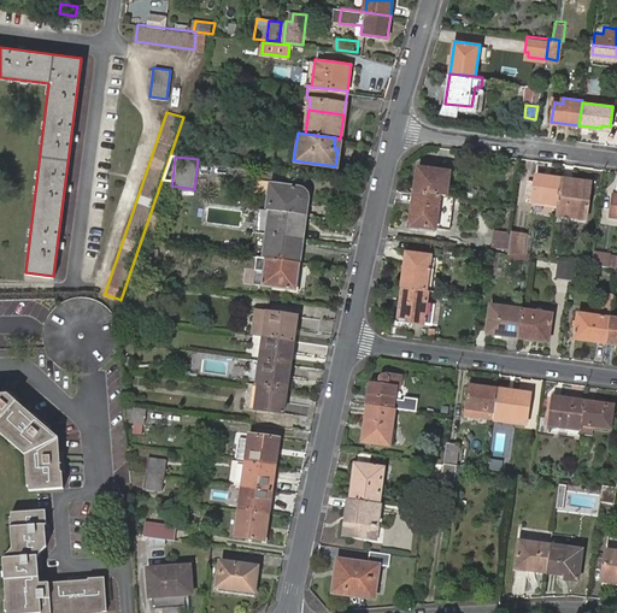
[(418,165),(415,189),(448,194),(451,170),(418,165)]
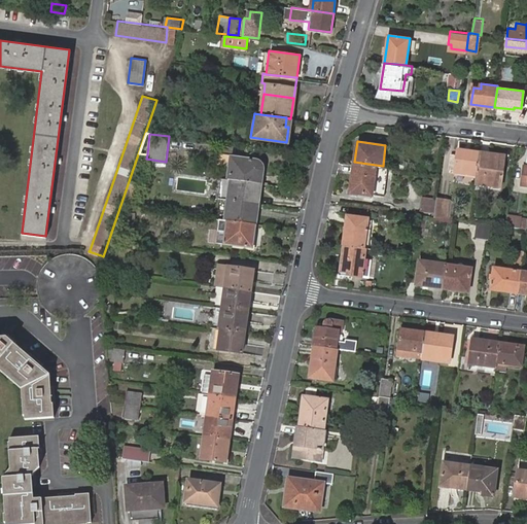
[(478,153),(478,150),(468,149),(468,153),(456,151),(454,170),(475,173),(478,153)]
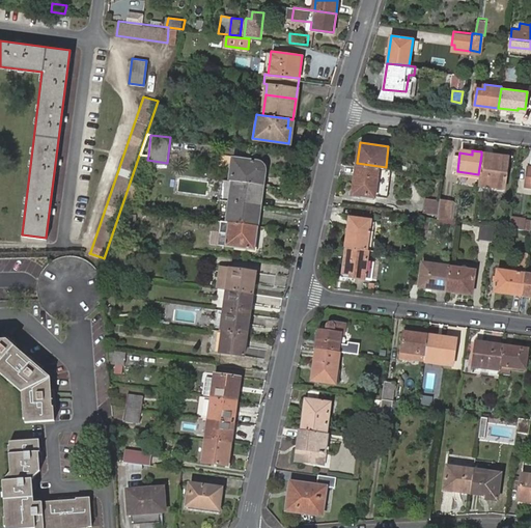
[(492,156),(481,155),(478,174),(477,183),(504,186),(507,156),(493,154),(492,156)]
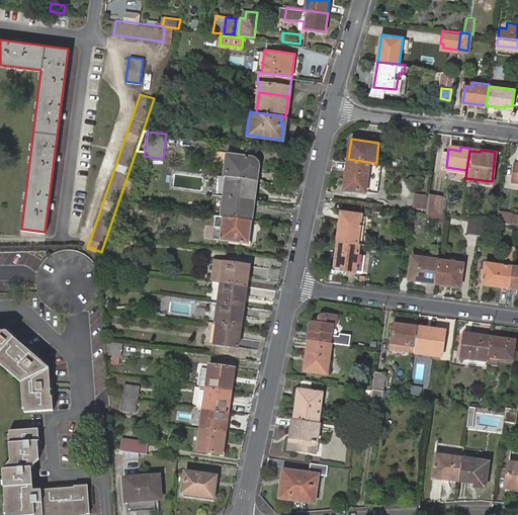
[(227,175),(257,179),(259,165),(256,165),(256,164),(256,162),(255,161),(254,159),(252,158),(250,158),(249,157),(247,157),(246,155),(227,152),(224,174),(227,175)]
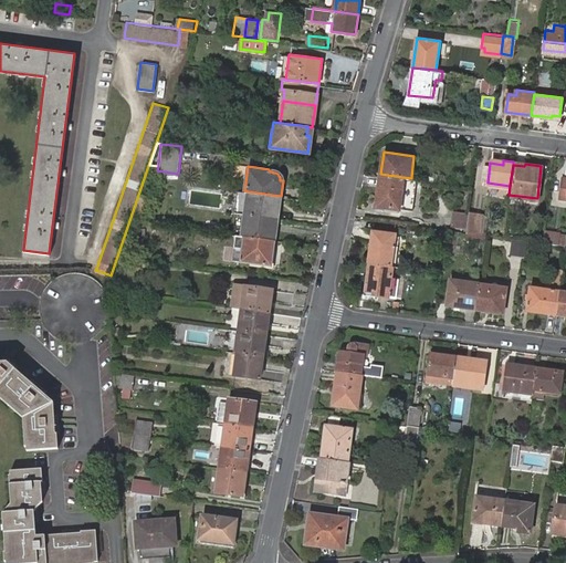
[(411,178),(380,174),(377,205),(416,209),(419,179),(411,178)]
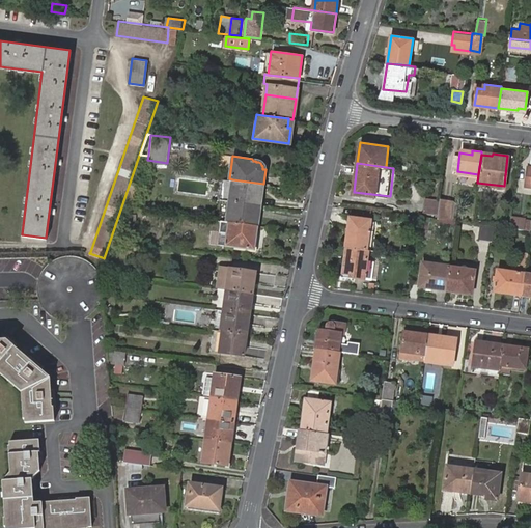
[(261,193),(263,184),(232,179),(229,199),(257,203),(258,193),(261,193)]
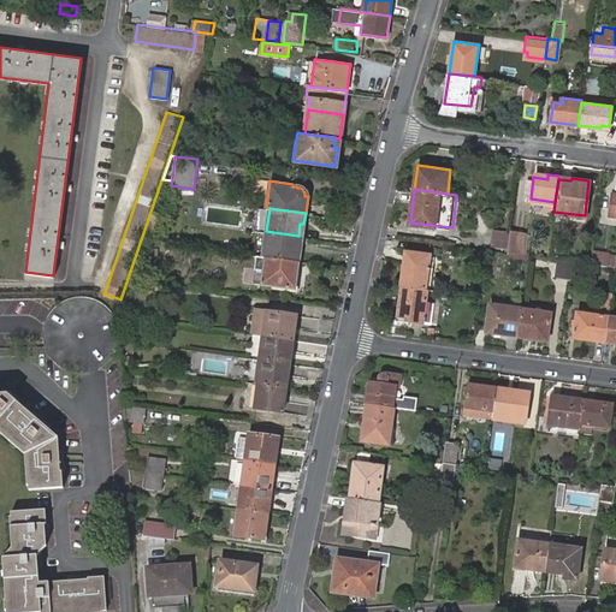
[(525,231),(510,230),(508,250),(522,253),(525,231)]
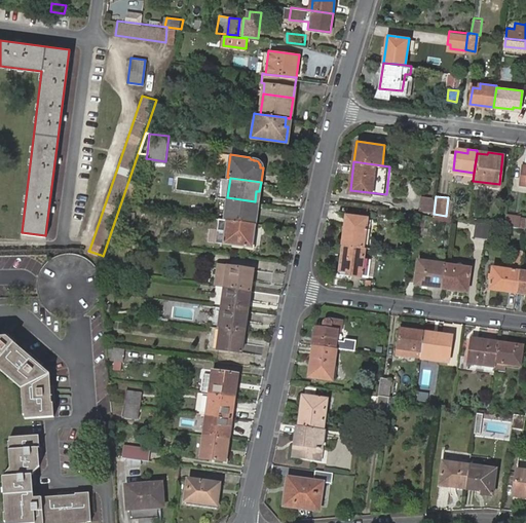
[(254,213),(255,201),(227,197),(225,218),(255,222),(256,213),(254,213)]
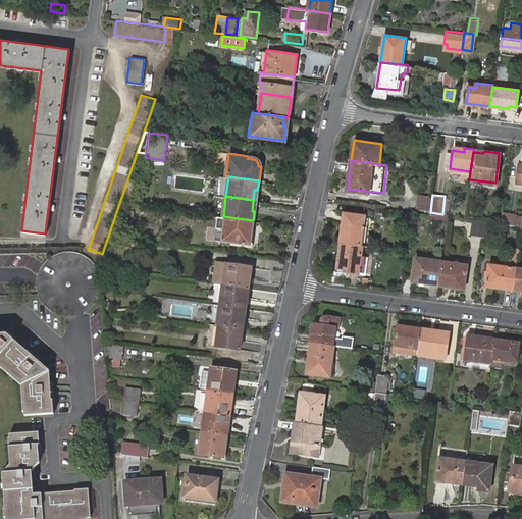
[(411,210),(400,208),(401,213),(406,219),(410,221),(411,210)]
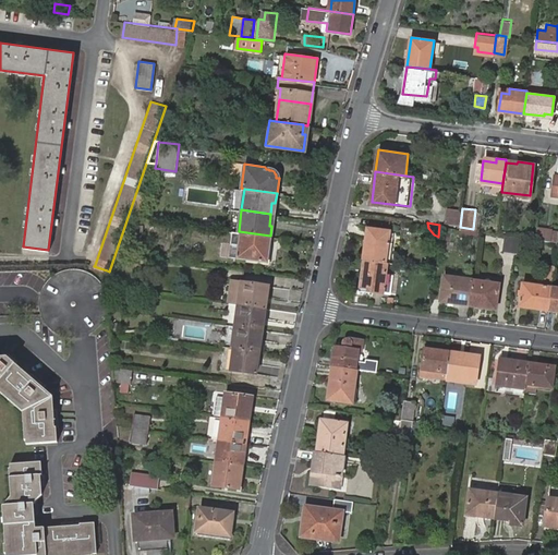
[(451,226),(441,225),(440,233),(450,234),(451,228),(451,226)]
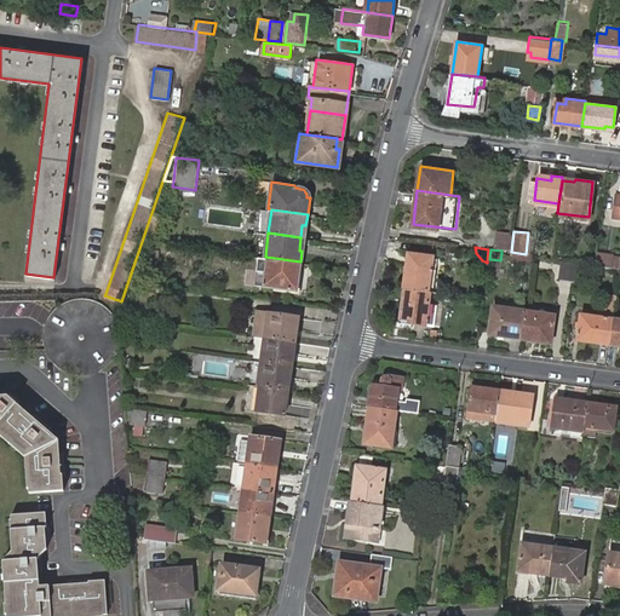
[(610,251),(595,249),(593,263),(609,265),(610,251)]
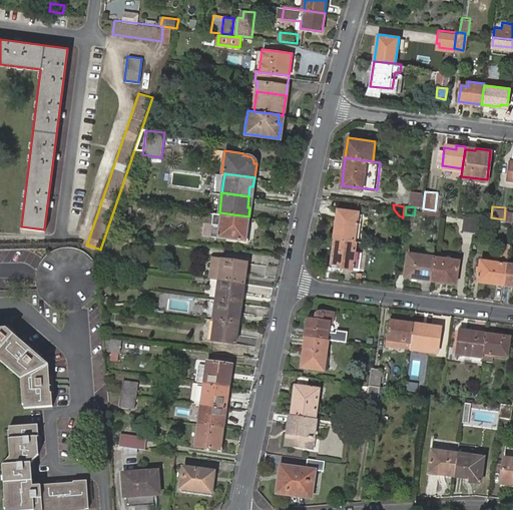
[(335,226),(334,236),(357,240),(359,221),(355,221),(356,212),(337,209),(336,219),(339,220),(338,227),(335,226)]
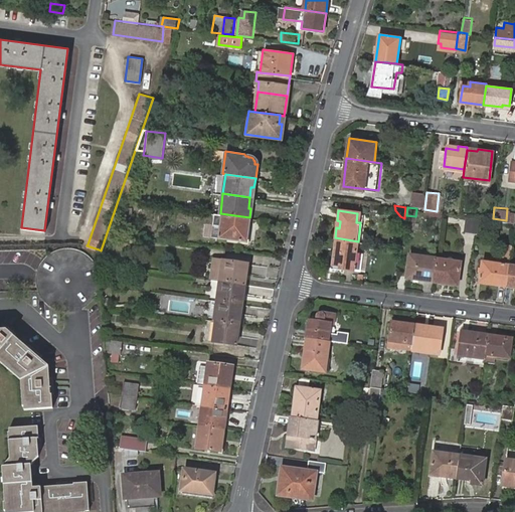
[(433,212),(416,210),(415,216),(414,220),(432,222),(433,212)]
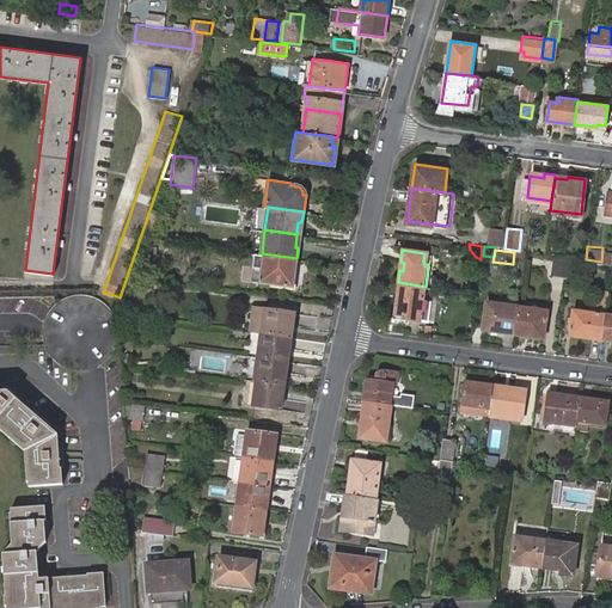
[(262,253),(255,252),(254,264),(262,265),(259,281),(294,284),(297,258),(262,253)]
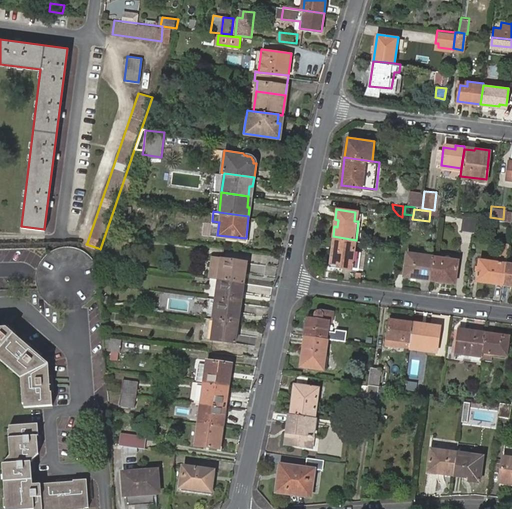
[(473,230),(475,215),(462,213),(460,228),(473,230)]
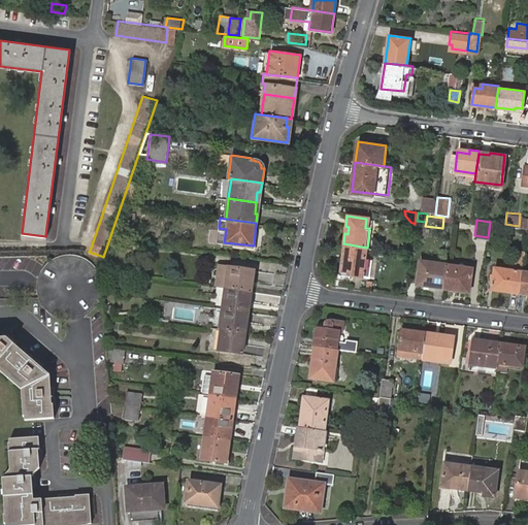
[(367,248),(343,243),(340,270),(353,271),(363,272),(367,248)]
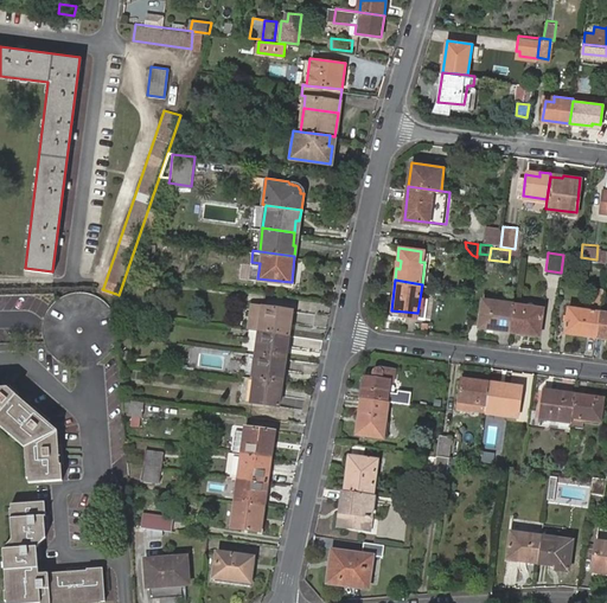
[(120,329),(119,321),(119,320),(116,313),(113,307),(108,301),(102,297),(96,294),(87,292),(82,292),(72,293),(68,294),(59,299),(55,303),(49,312),(46,318),(45,325),(45,332),(46,339),(49,346),(51,350),(56,355),(62,360),(68,363),(77,366),(81,366),(88,366),(93,365),(97,363),(106,358),(110,353),(115,347),(119,337),(120,329)]
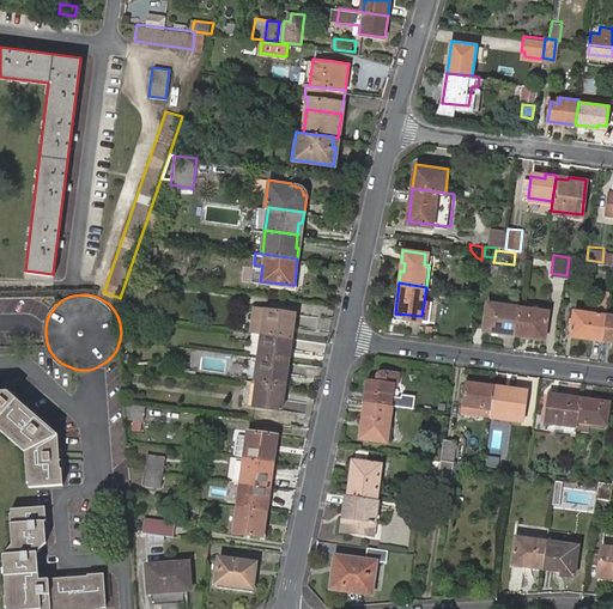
[(519,306),(519,305),(487,300),(484,328),(505,332),(507,328),(516,329),(519,306)]
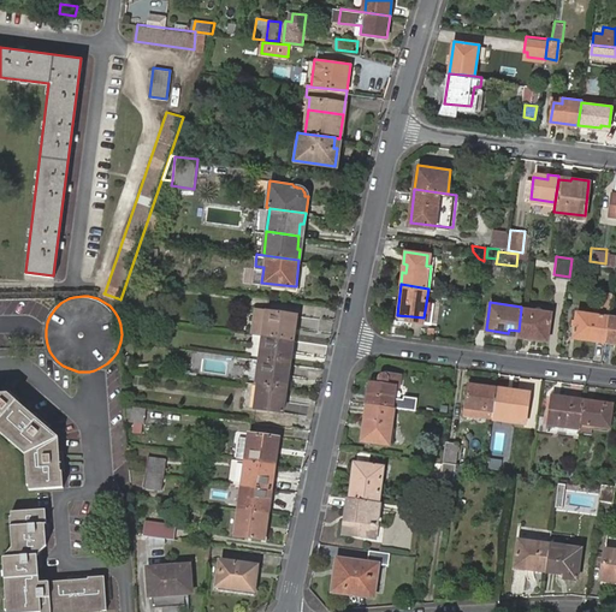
[(254,308),(252,332),(261,334),(291,338),(295,314),(254,308)]
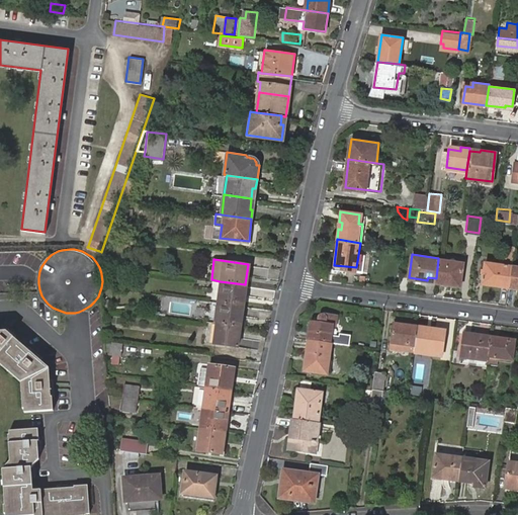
[(462,262),(438,259),(436,278),(435,281),(444,282),(445,277),(460,279),(462,262)]
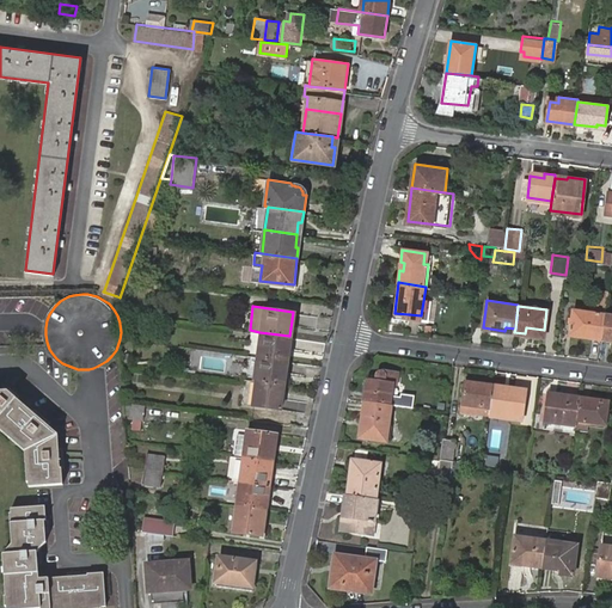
[(570,333),(600,337),(604,313),(574,308),(570,333)]
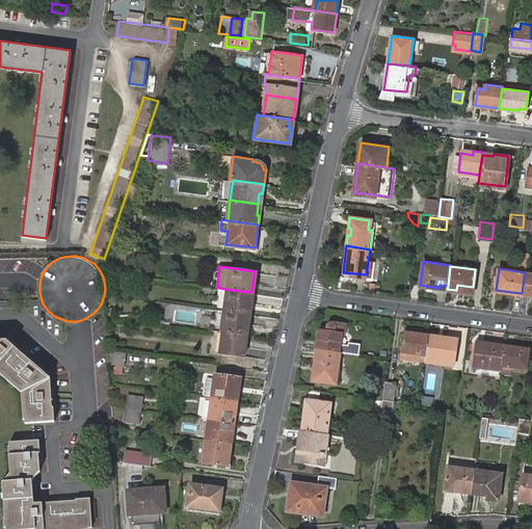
[(531,272),(525,272),(522,293),(531,294),(531,272)]
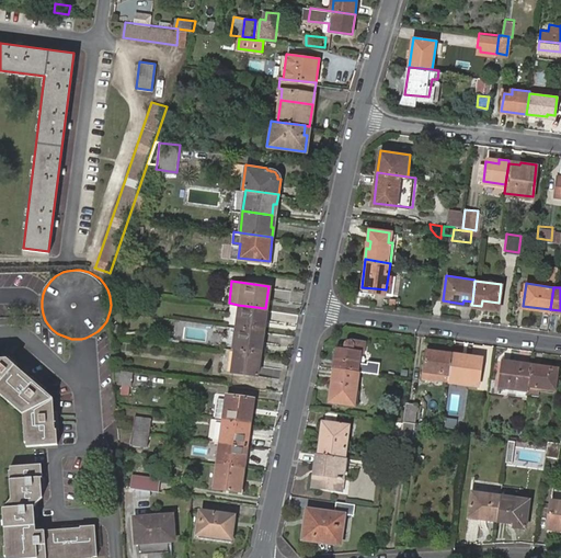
[(263,329),(266,308),(265,308),(238,305),(236,326),(263,329)]
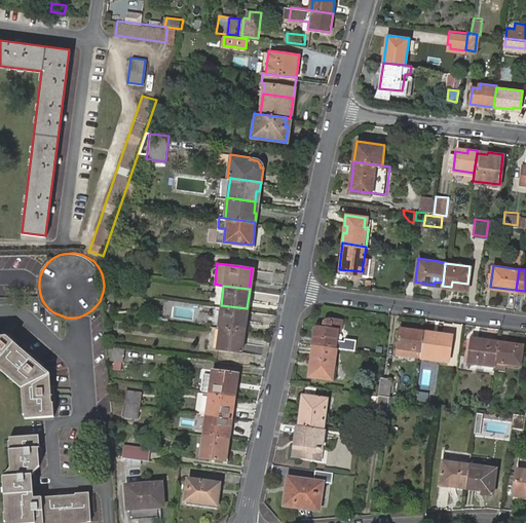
[(245,330),(247,308),(221,305),(218,326),(219,327),(245,330)]
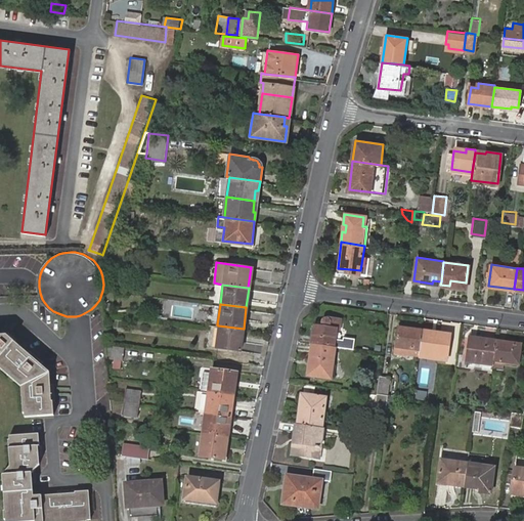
[(312,342),(335,345),(337,328),(341,329),(342,318),(328,316),(326,316),(325,317),(323,318),(322,319),(322,320),(322,321),(321,326),(315,324),(312,342)]
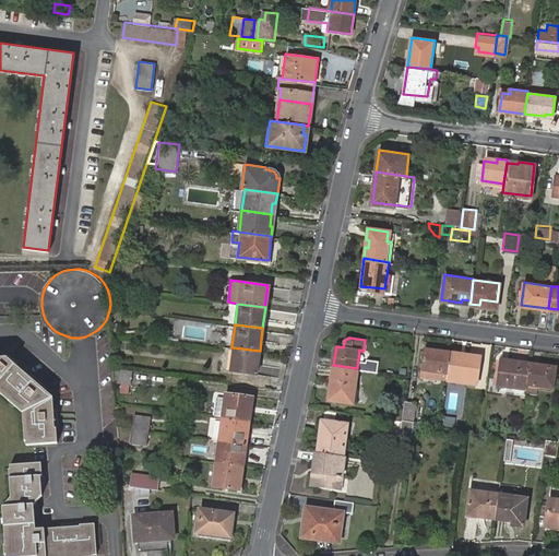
[(423,367),(448,371),(449,370),(451,350),(426,346),(423,367)]
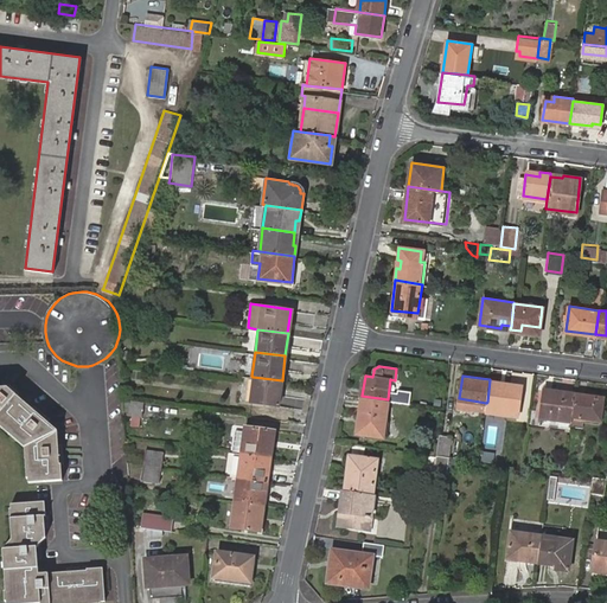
[(279,404),(282,380),(253,377),(250,401),(279,404)]
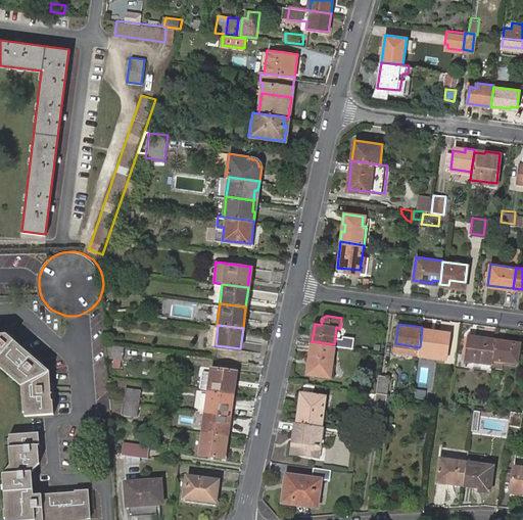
[(436,353),(445,355),(448,331),(422,327),(420,346),(437,348),(436,353)]
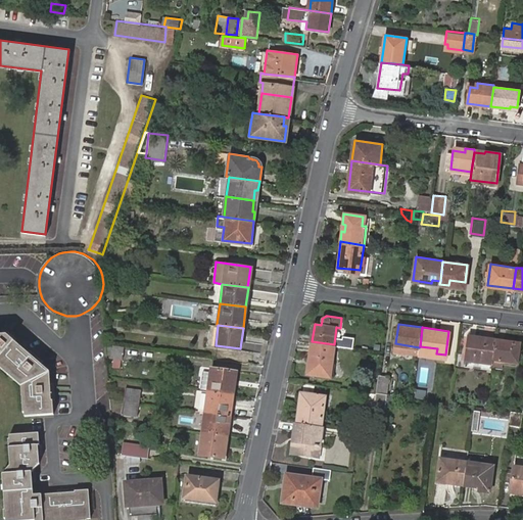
[(0,356),(0,357),(0,362),(24,384),(26,414),(38,414),(54,413),(54,399),(52,399),(49,399),(49,392),(52,392),(51,386),(54,386),(54,382),(52,381),(51,370),(43,364),(45,361),(42,359),(40,361),(35,357),(33,359),(29,355),(30,352),(16,340),(18,338),(15,335),(13,338),(9,334),(0,334),(0,356)]
